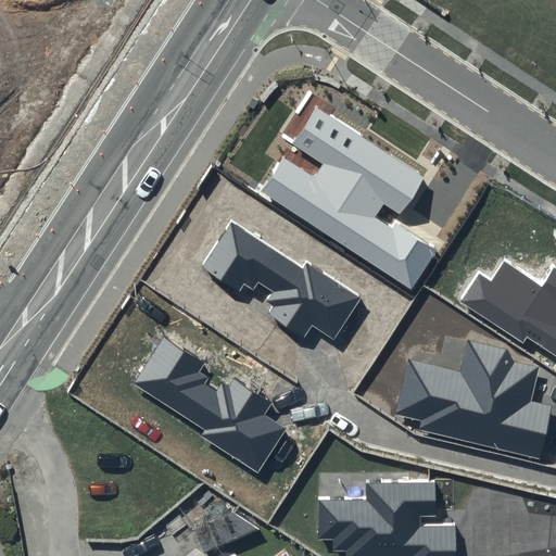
[(316,108),(292,142),(323,164),(314,177),(283,158),(262,190),(412,289),(438,249),(395,222),(424,178),(316,108)]
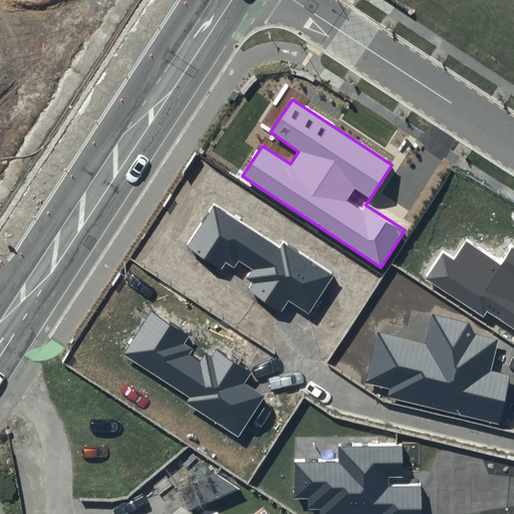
[(278,247),(215,206),(188,246),(222,269),(226,263),(235,268),(239,261),(251,269),(246,277),(252,282),(248,289),(281,312),(289,300),(308,314),(333,275),(281,242),(278,247)]
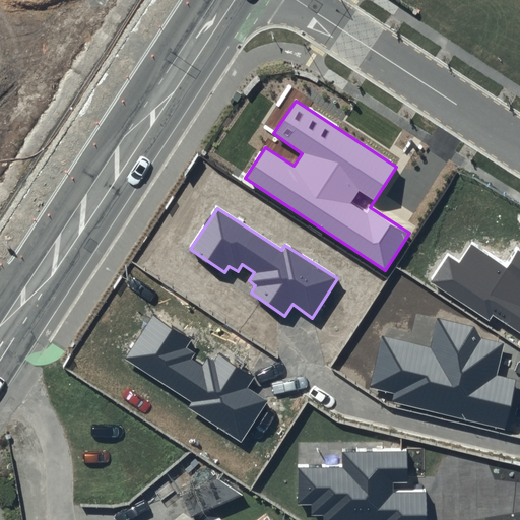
[(519,249),(516,247),(504,263),(473,243),(459,263),(447,255),(429,280),(489,320),(492,314),(519,332),(519,249)]
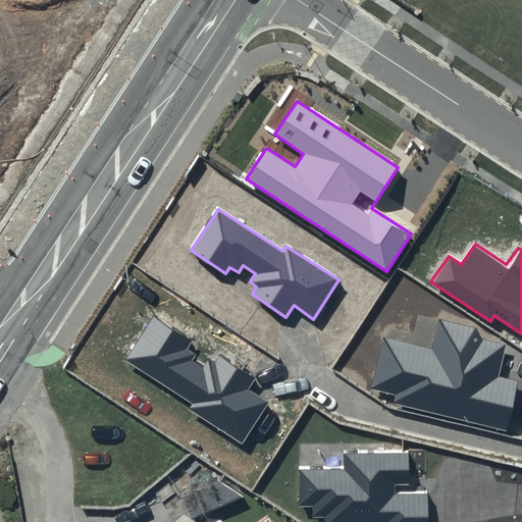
[(194,341),(154,315),(126,360),(192,404),(189,409),(242,444),(268,403),(248,389),(256,378),(215,353),(206,368),(186,355),(194,341)]
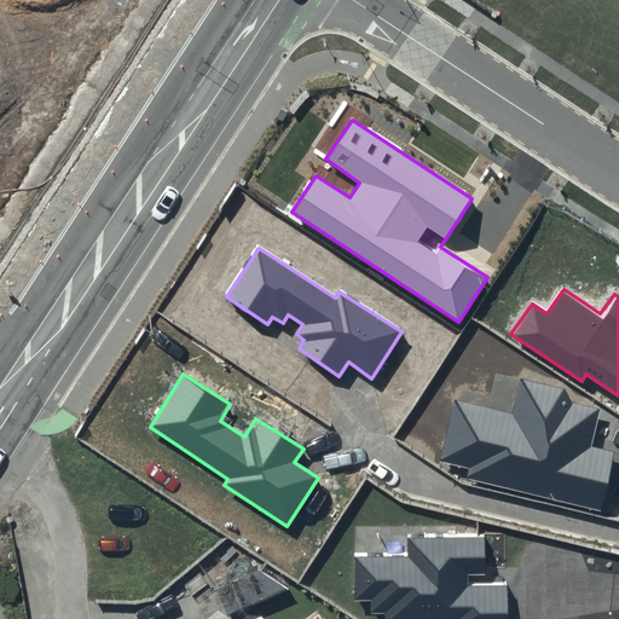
[(510,412),(455,400),(440,462),(470,469),(469,478),(602,510),(615,451),(588,444),(600,408),(570,400),(563,389),(520,380),(510,412)]
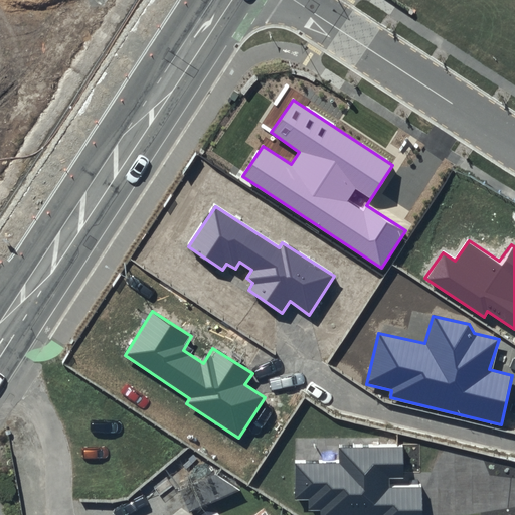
[(338,463),(296,464),(295,500),(308,500),(308,511),(321,510),(320,514),(422,514),(421,485),(403,485),(403,448),(338,448),(338,463)]
